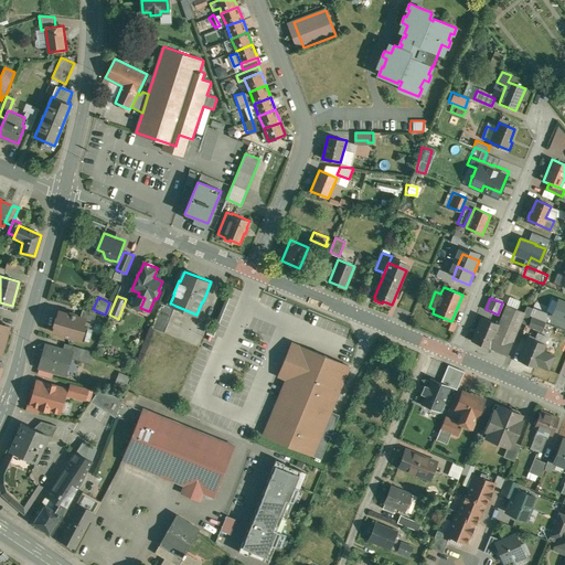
[(170,306),(162,304),(152,328),(164,332),(176,306),(171,304),(170,306)]
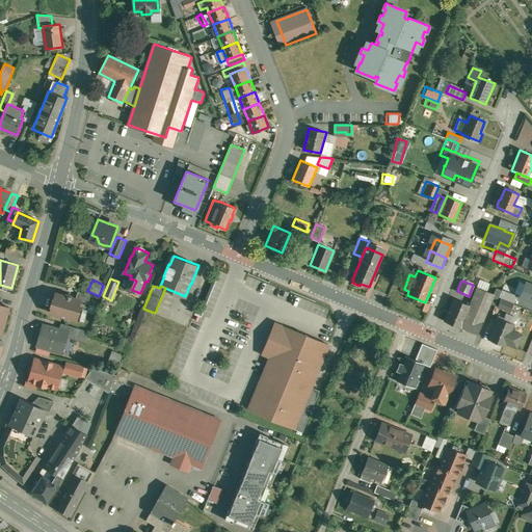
[(494,293),(477,287),(470,306),(460,327),(477,335),(490,303),(495,294),(494,293)]
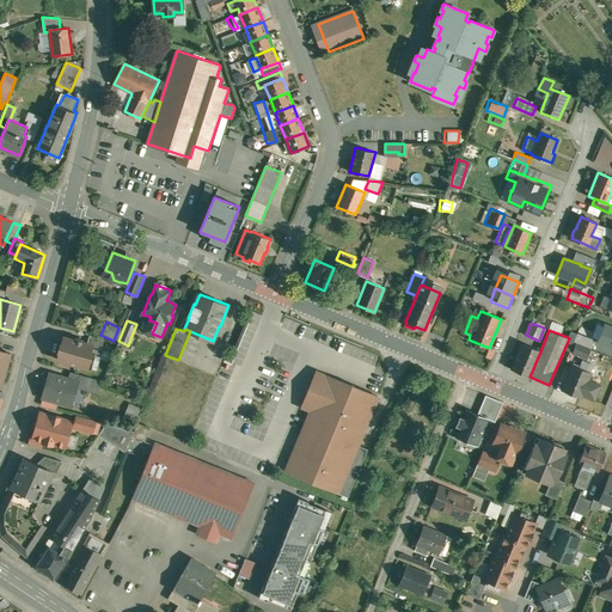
[(577,334),(571,331),(568,337),(569,338),(564,349),(570,352),(577,334)]
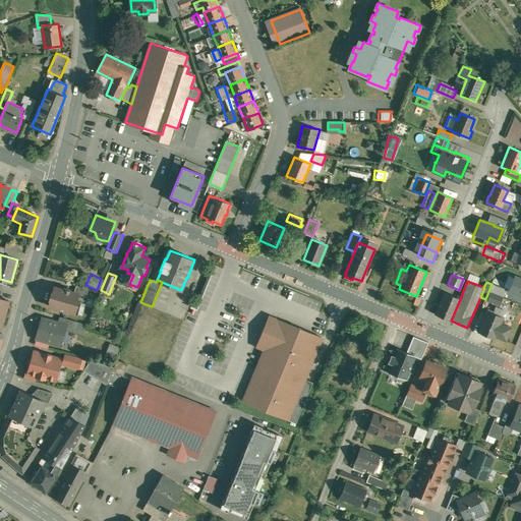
[(90,289),(76,285),(74,292),(78,294),(87,297),(90,289)]
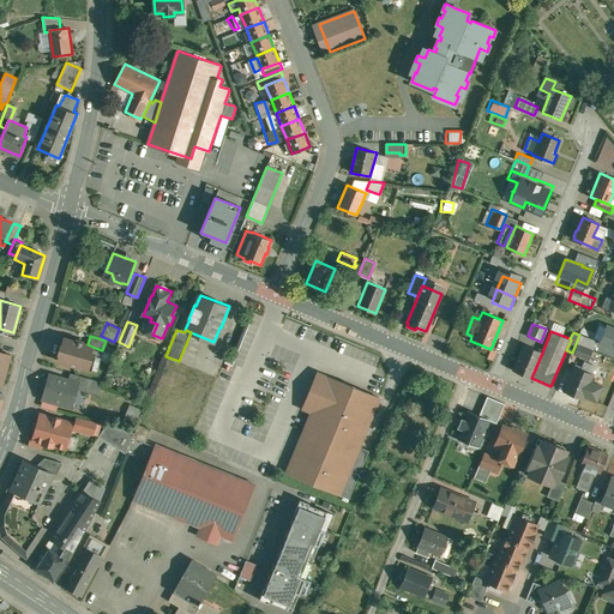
[(76,341),(65,338),(62,345),(61,345),(59,353),(60,353),(58,360),(88,369),(92,355),(90,354),(92,347),(88,344),(83,343),(84,342),(77,339),(76,341)]
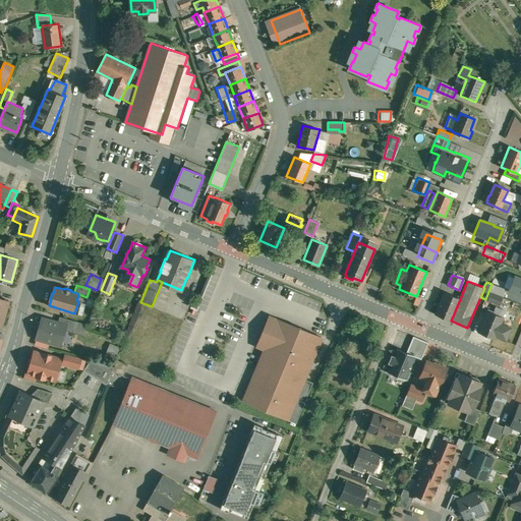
[(506,291),(495,287),(493,293),(503,298),(506,291)]
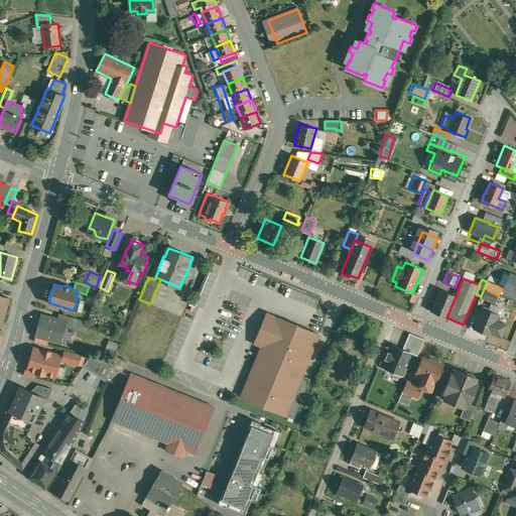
[(440,290),(431,310),(446,317),(456,296),(440,290)]
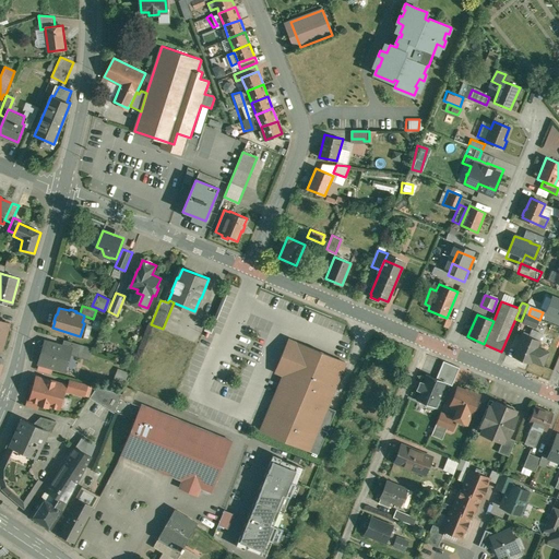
[(528,314),(527,314),(524,322),(536,328),(539,320),(528,314)]
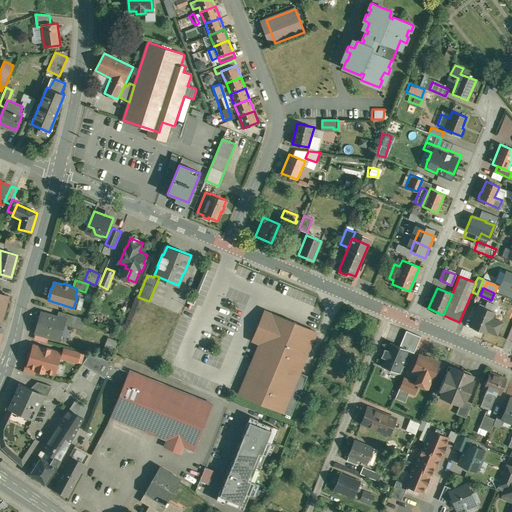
[(0,292),(0,305),(6,308),(9,295),(0,292)]
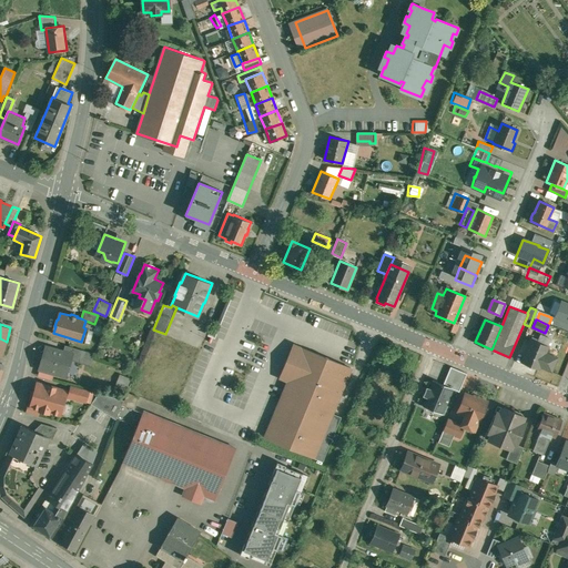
[(553,340),(541,335),(539,342),(531,340),(523,363),(539,369),(541,366),(551,371),(557,358),(546,354),(553,340)]
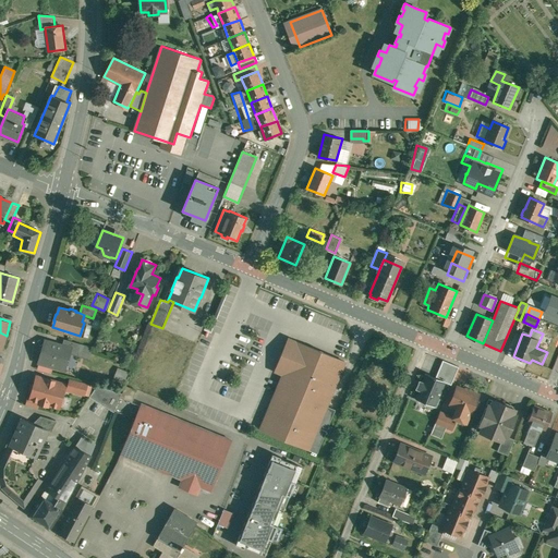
[(82,343),(64,339),(62,346),(72,348),(72,349),(80,350),(82,343)]
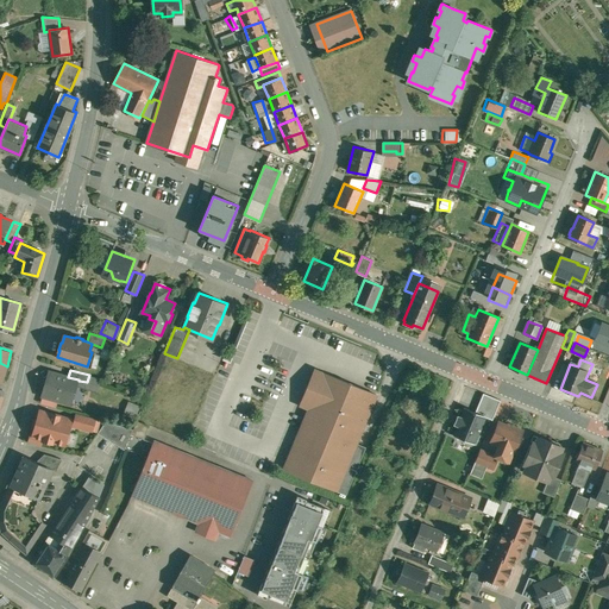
[(68,377),(51,372),(48,384),(46,384),(43,396),(71,405),(76,387),(96,391),(101,378),(89,375),(87,382),(79,381),(79,380),(68,377)]
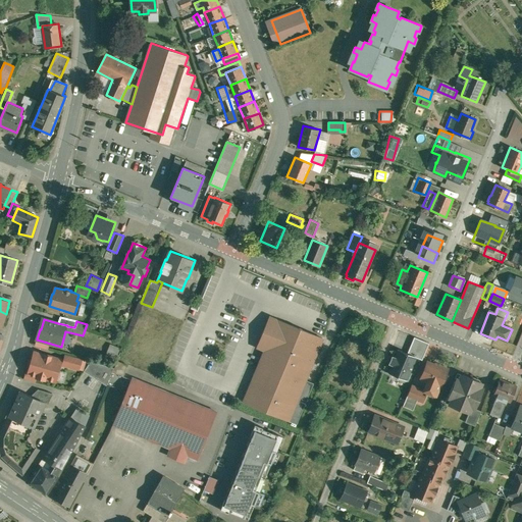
[(323,338),(278,319),(277,320),(274,319),(270,329),(273,330),(244,402),(289,421),(306,379),(323,338)]
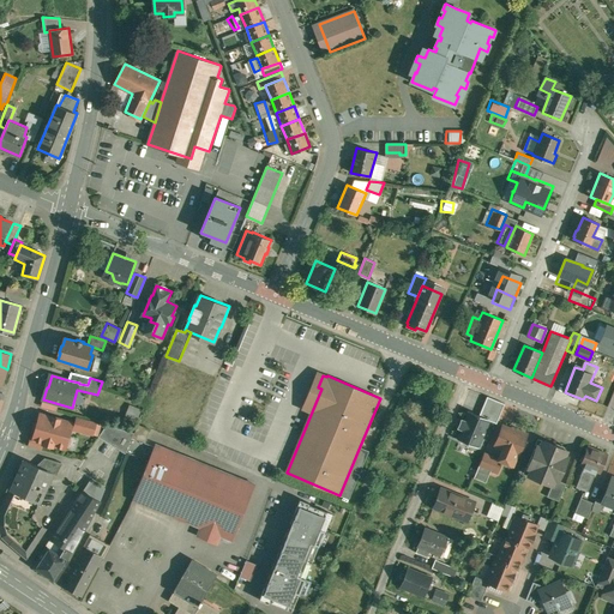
[(487,396),(479,415),(489,420),(489,421),(497,423),(505,403),(487,396)]
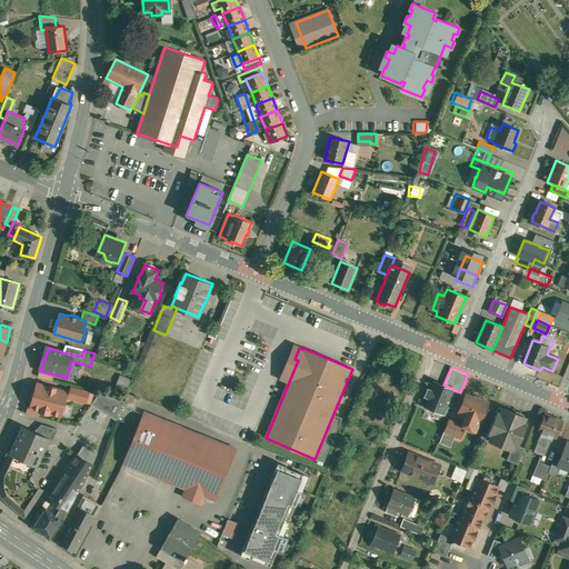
[(443,385),(433,381),(430,389),(427,388),(423,397),(427,398),(422,407),(443,415),(453,390),(453,389),(443,385)]
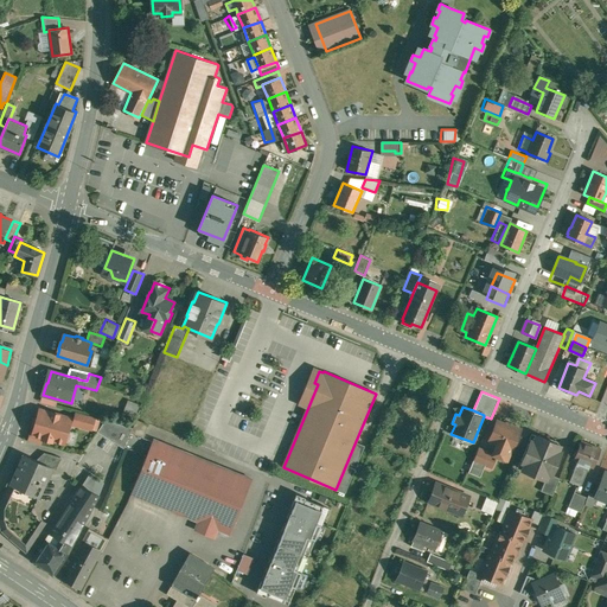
[(72,419),(40,409),(33,434),(44,438),(43,439),(52,441),(53,440),(65,443),(72,419)]
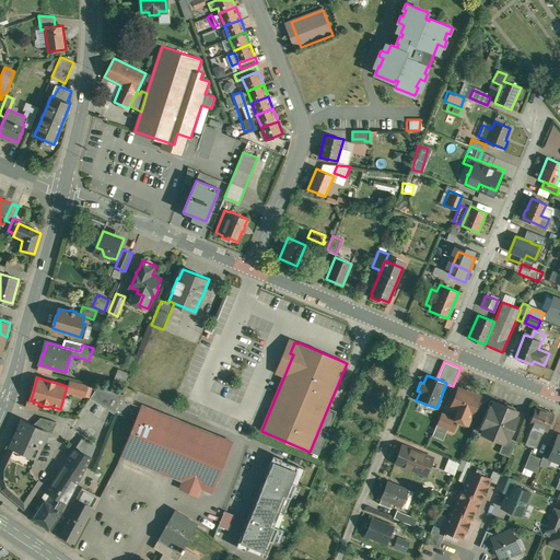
[(88,385),(71,381),(68,392),(84,396),(88,385)]
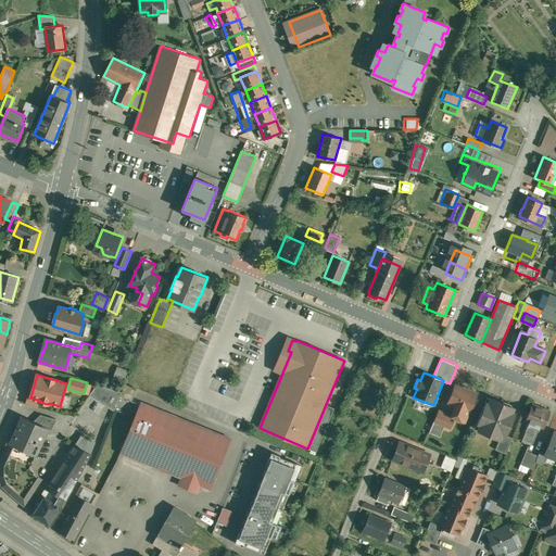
[(137,389),(125,383),(121,395),(133,401),(137,389)]
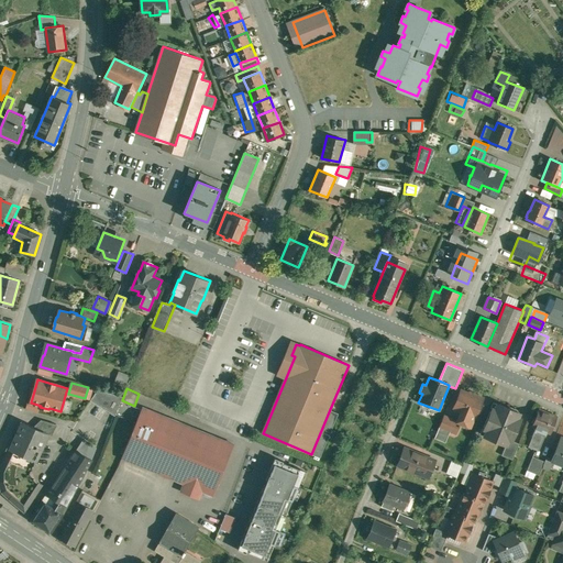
[(123,397),(98,389),(90,400),(116,416),(123,397)]
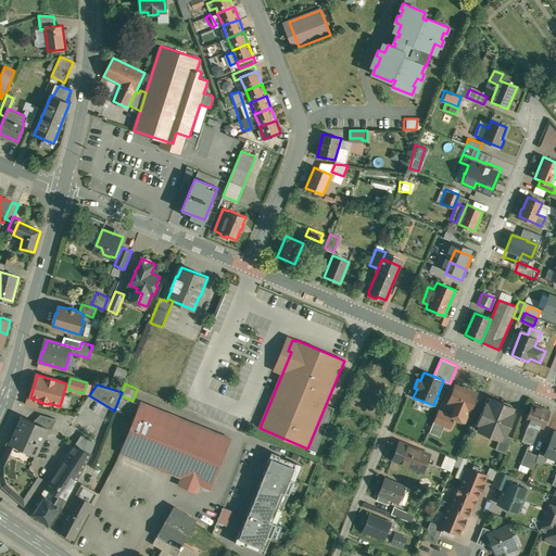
[(468,390),(455,384),(447,402),(459,407),(455,417),(465,421),(469,411),(470,412),(478,392),(468,389),(468,390)]
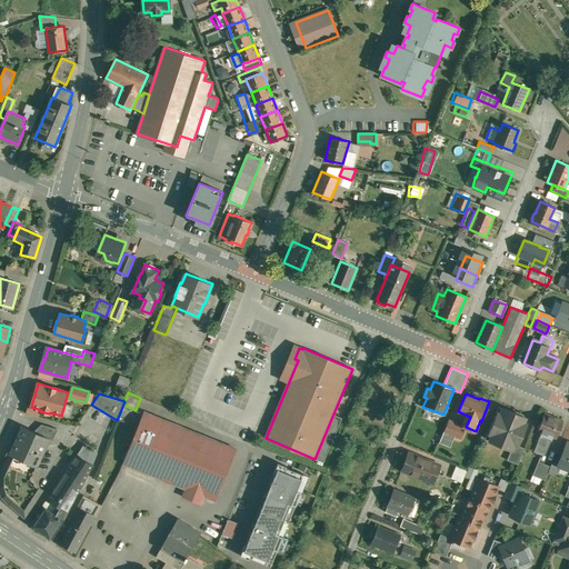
[(516,412),(509,410),(503,408),(501,413),(498,412),(496,418),(491,427),(492,428),(490,432),(492,433),(490,440),(496,442),(501,445),(507,447),(511,449),(516,450),(518,445),(520,439),(519,437),(522,430),(525,429),(527,423),(523,422),(526,417),(520,415),(515,412),(516,412)]
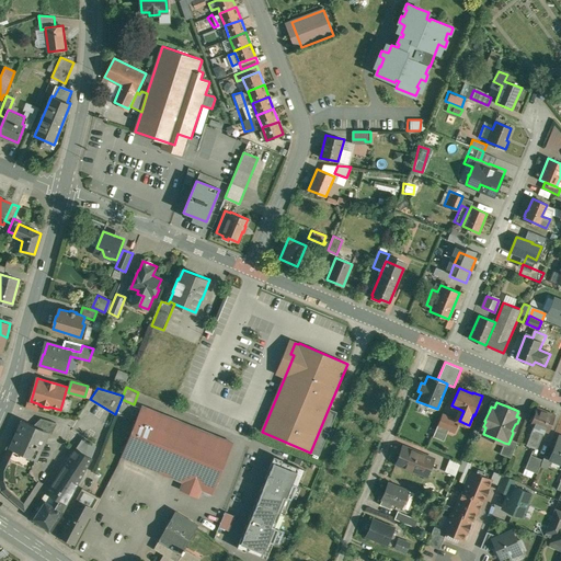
[(233,443),(142,405),(122,456),(213,493),(233,443)]
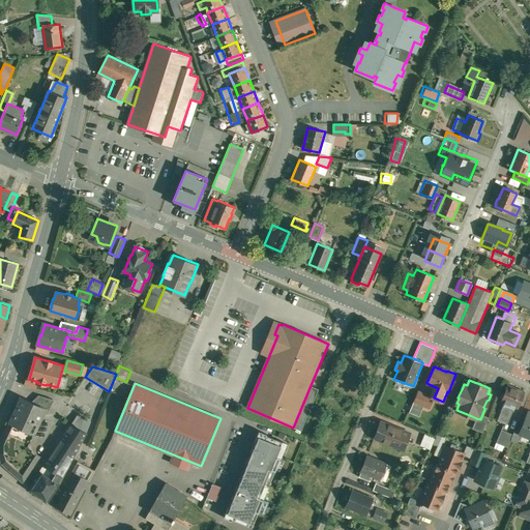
[(525,391),(508,384),(504,393),(502,393),(501,396),(502,398),(501,401),(505,403),(498,420),(507,423),(514,406),(519,408),(525,391)]
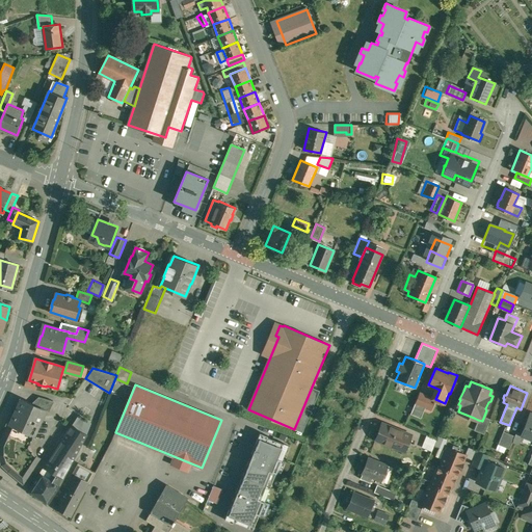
[(312,387),(294,429),(302,432),(311,414),(314,416),(317,407),(314,406),(320,391),(312,387)]
